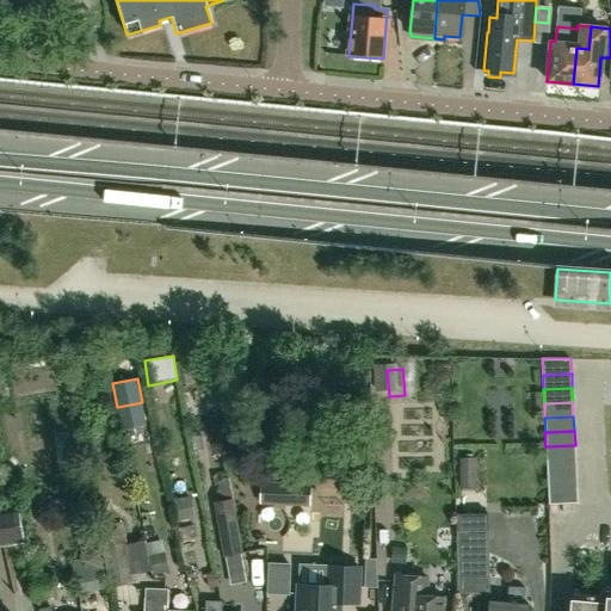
[(547,461),(575,460),(575,445),(545,446),(547,461)]
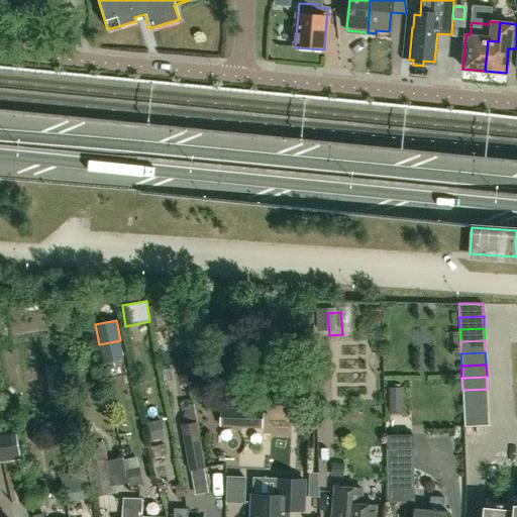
[(462,402),(488,401),(487,389),(462,390),(462,402)]
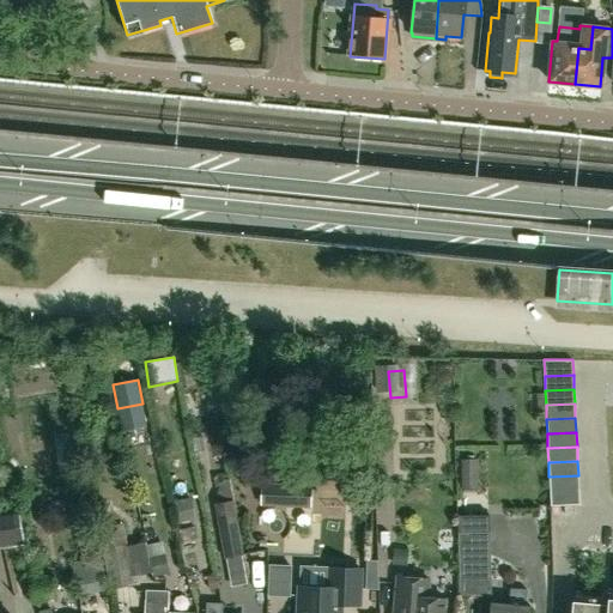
[(217,477),(214,480),(216,486),(219,490),(218,492),(219,502),(231,501),(228,479),(224,475),(217,477)]
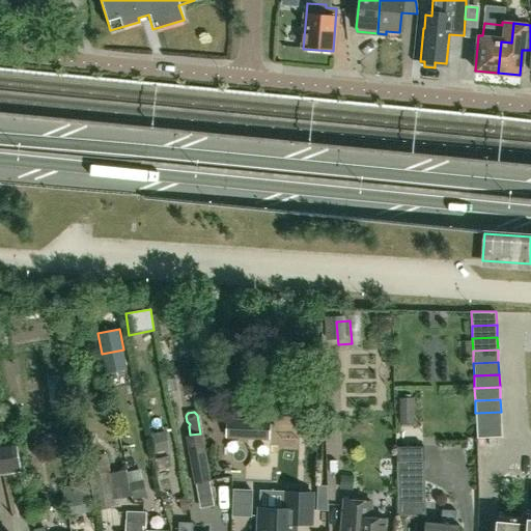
[(476,426),(501,425),(501,412),(475,413),(476,426)]
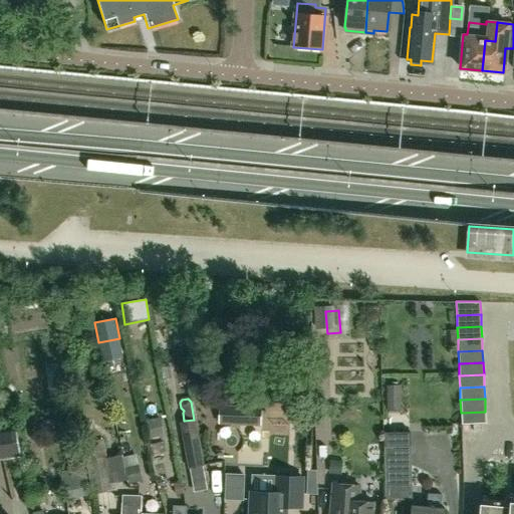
[(219,424),(240,425),(241,406),(220,405),(219,424)]
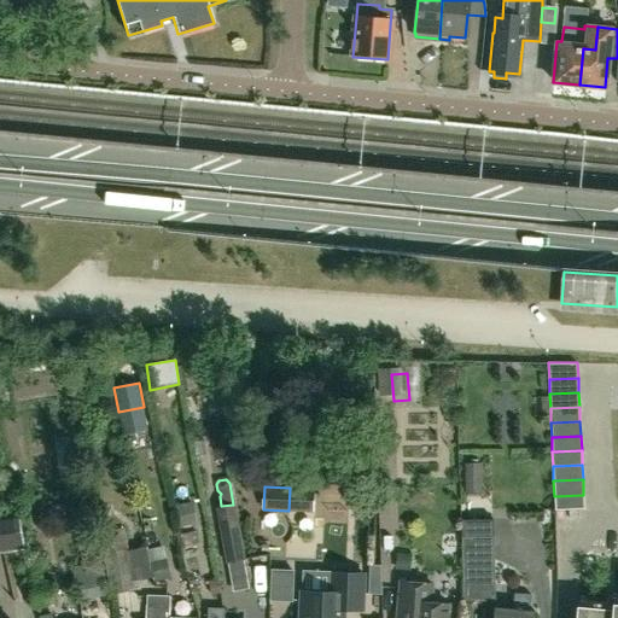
[(554,511),(575,509),(584,509),(583,495),(554,496),(554,511)]
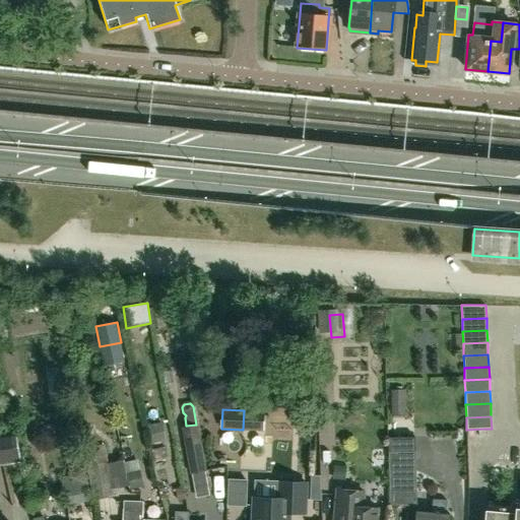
[(76,427),(84,468),(86,468),(90,496),(91,501),(113,497),(112,490),(128,485),(125,475),(109,477),(103,443),(89,446),(85,425),(76,427)]
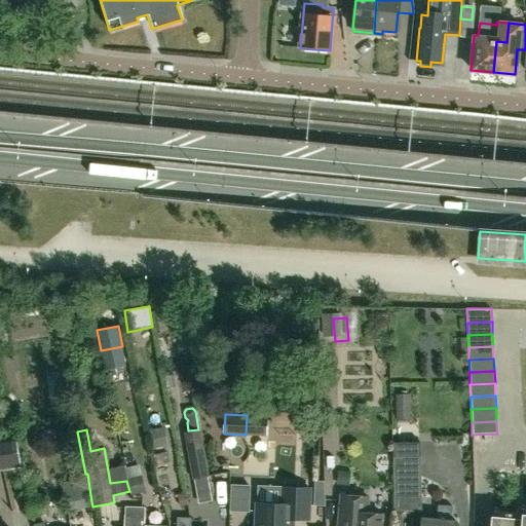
[(70,477),(85,474),(77,431),(67,433),(71,447),(64,449),(70,477)]
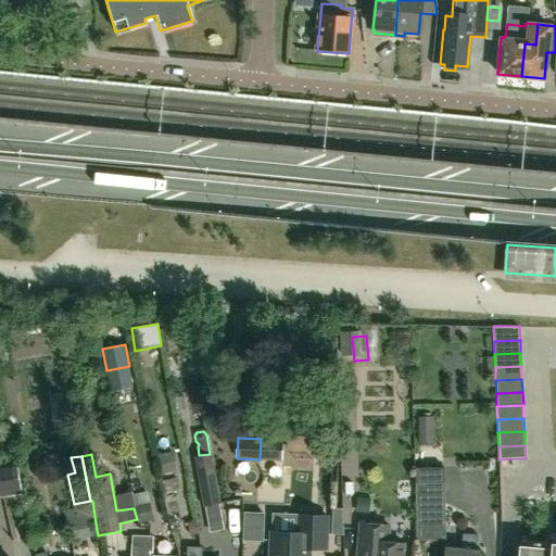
[(0,464),(0,484),(2,497),(22,494),(16,462),(0,464)]
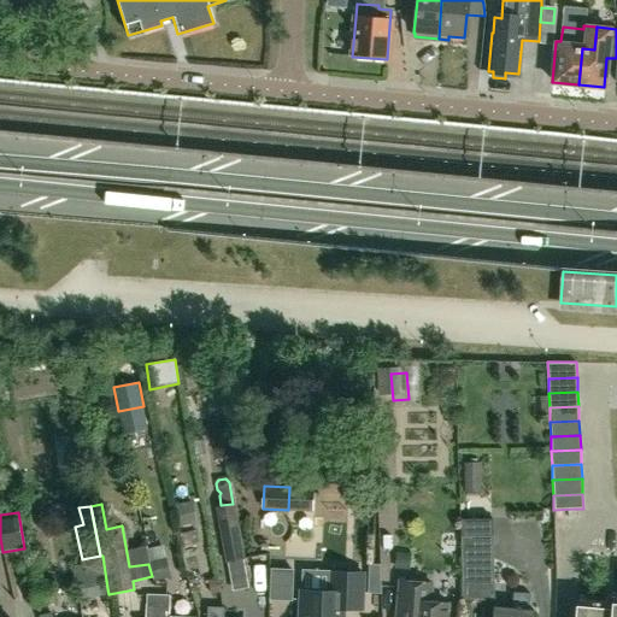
[(494,600),(493,518),(460,517),(462,599),(494,600)]
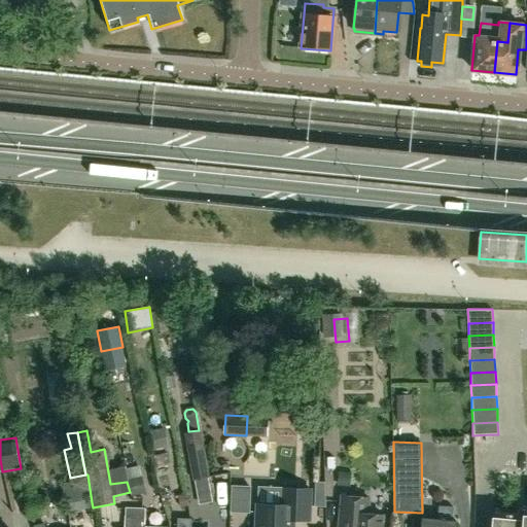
[(204,453),(190,456),(195,480),(208,477),(204,453)]
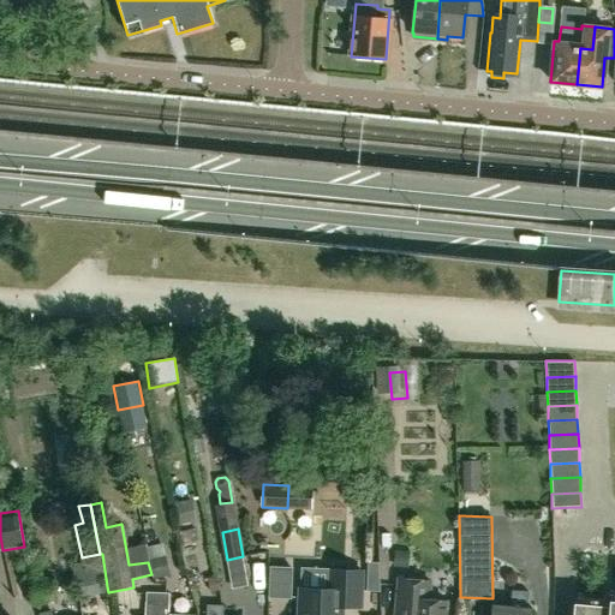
[(77,598),(102,593),(106,592),(106,590),(100,559),(71,563),(77,598)]
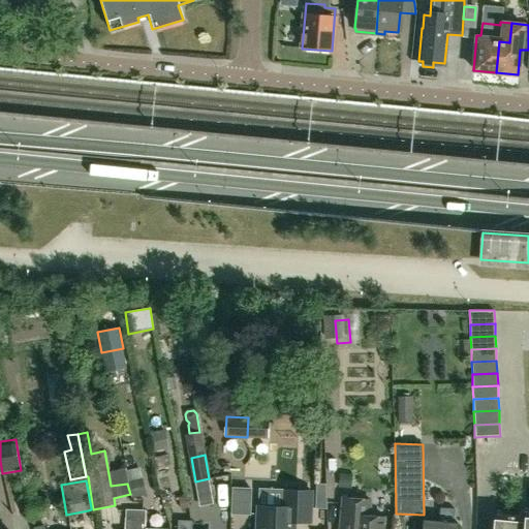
[(258,506),(256,528),(293,528),(294,522),(310,523),(311,492),(285,491),(284,507),(258,506)]
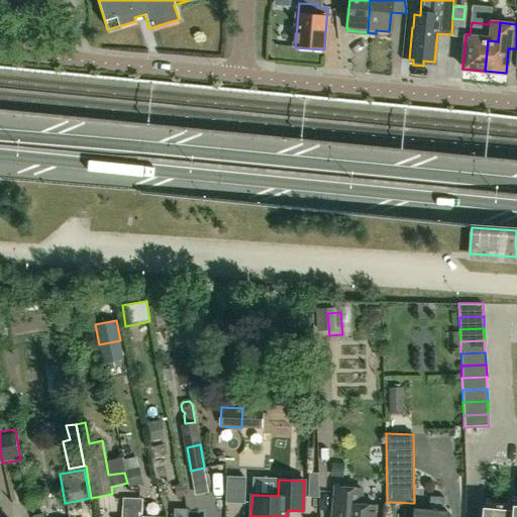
[(374,516),(376,505),(360,504),(362,488),(335,486),(333,515),(332,516),(374,516)]
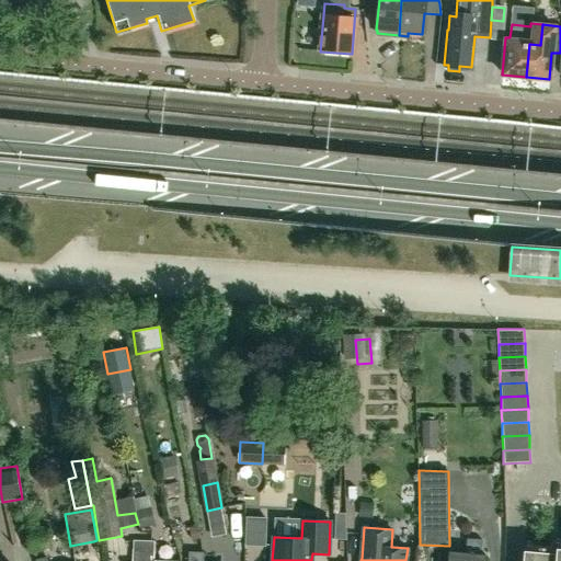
[(43,549),(55,547),(52,530),(39,533),(43,549)]
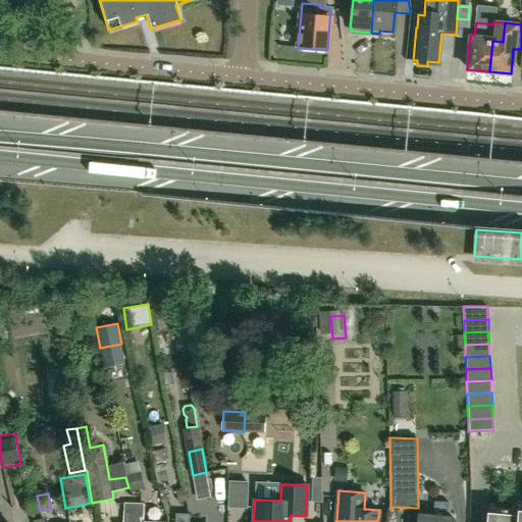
[(447,516),(449,503),(434,502),(433,515),(417,514),(416,521),(452,521),(452,516),(447,516)]
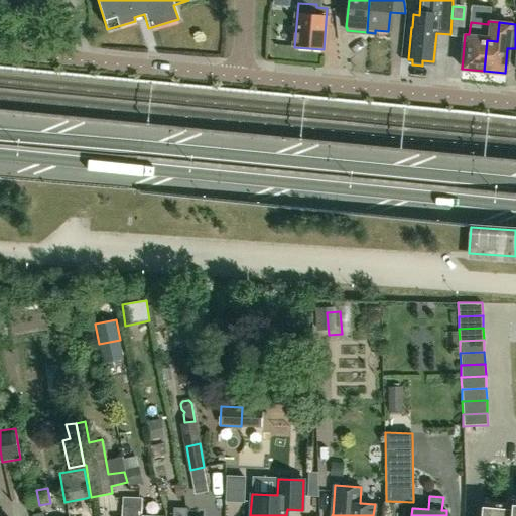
[(141,515),(142,499),(123,498),(121,515),(141,515)]
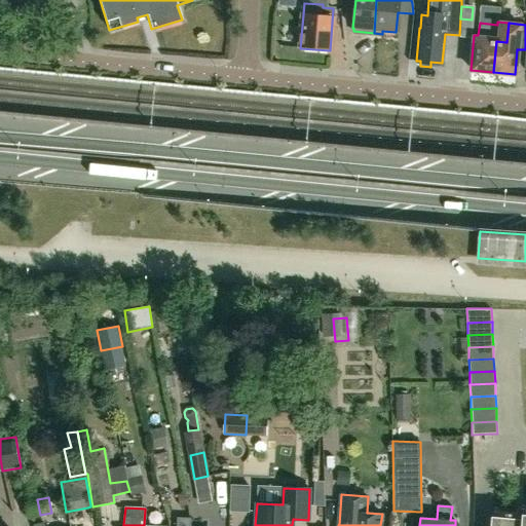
[(525,525),(525,514),(521,514),(520,519),(491,516),(489,525),(525,525)]
